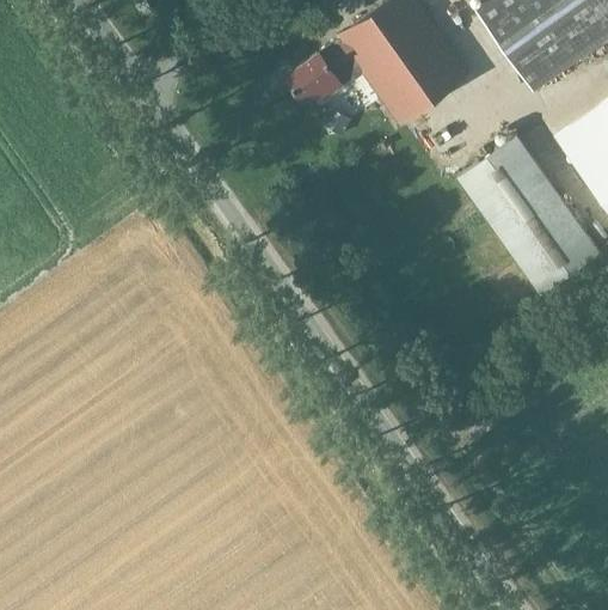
[(339,38),(284,78),(302,103),(317,92),(323,101),(363,72),(399,124),(468,75),(415,0),(390,0),(338,37),(339,38)]
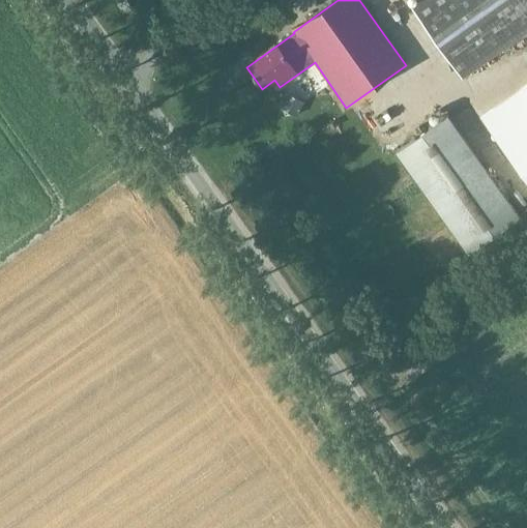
[(526,0),(425,0),(412,9),(462,81),(526,35),(526,0)]
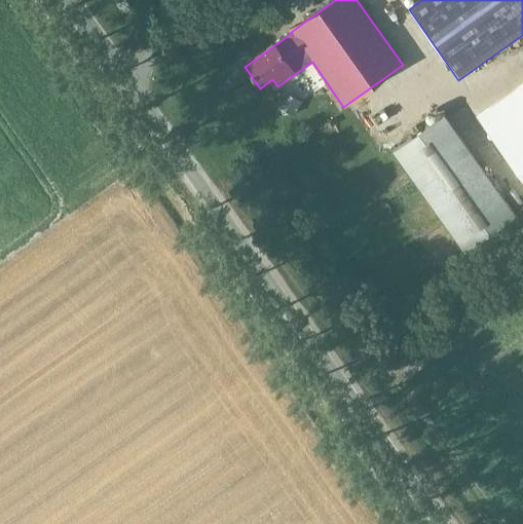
[(128,1),(122,5),(126,13),(134,8),(128,1)]
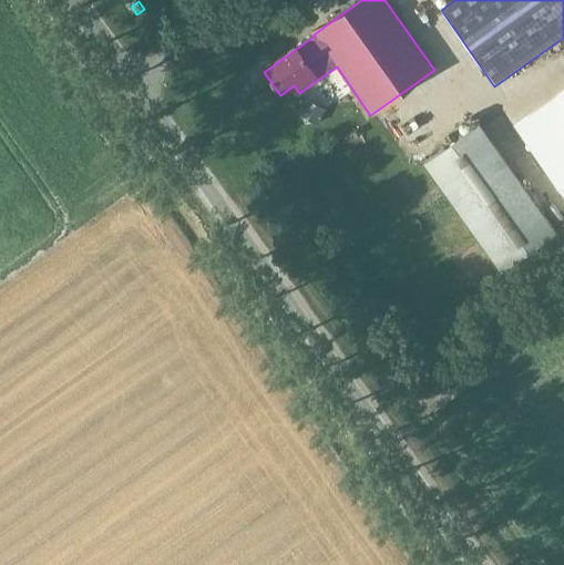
[(193,17),(200,12),(196,7),(188,11),(193,17)]
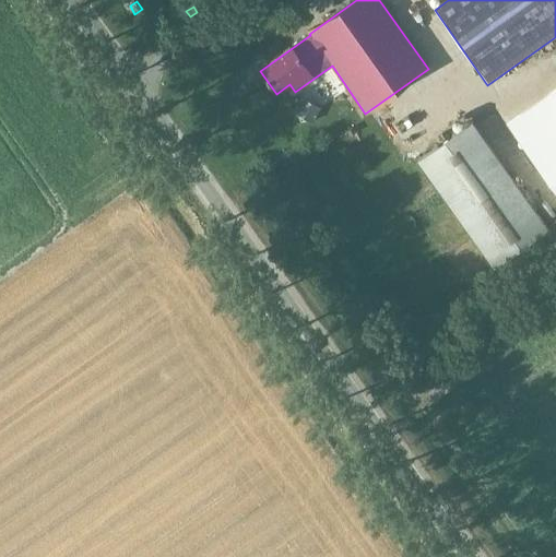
[(492,121),(504,151),(541,135),(520,86),(473,106),(481,127),(492,121)]
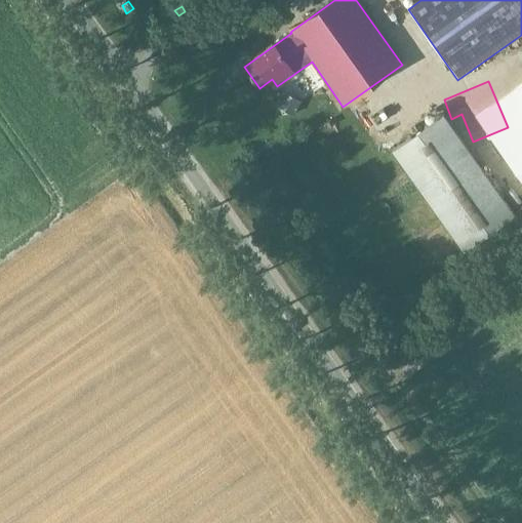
[(443,117),(393,153),(464,253),(515,217),(443,117)]
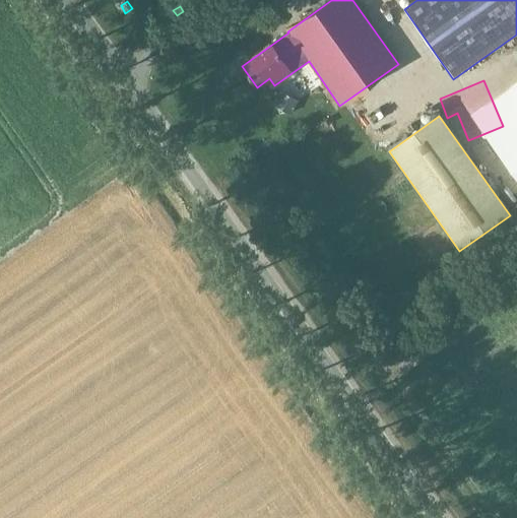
[(516,120),(488,141),(516,182),(516,120)]
